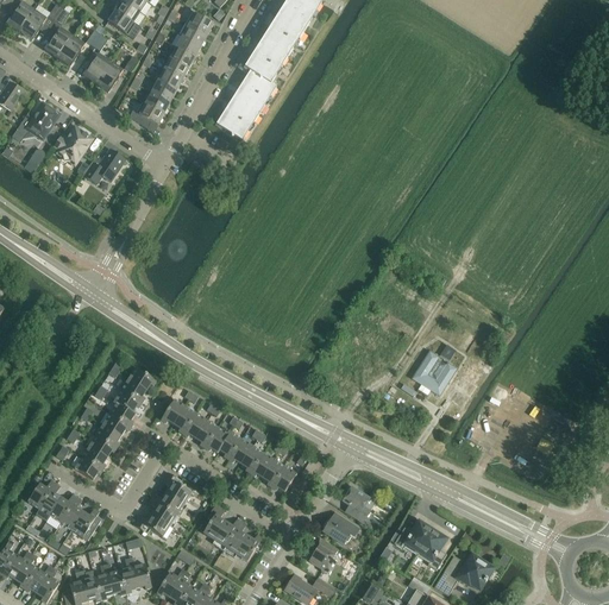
[(35,10),(22,0),(7,23),(19,31),(35,10)]
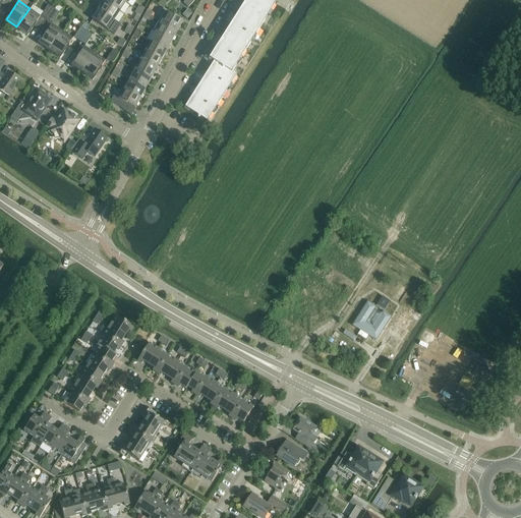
[(120,9),(106,0),(104,0),(99,8),(114,18),(120,9)]
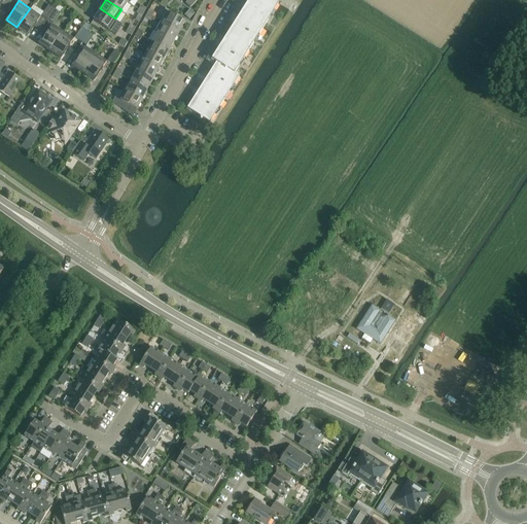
[(121,9),(128,1),(128,0),(107,0),(121,9)]
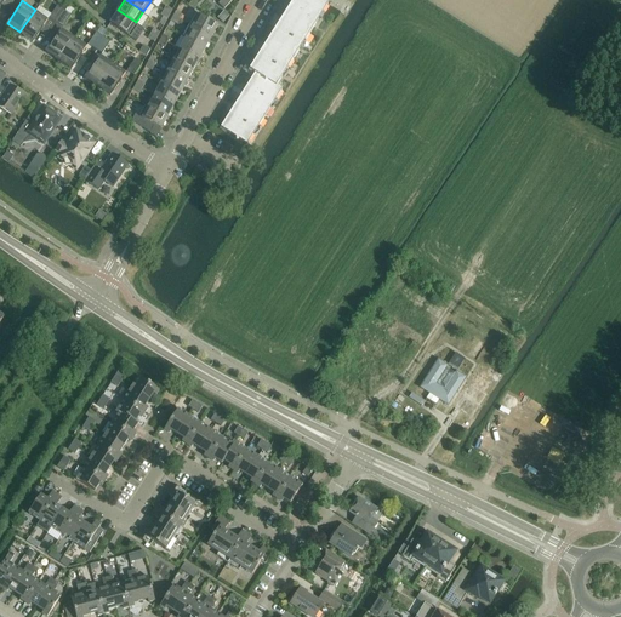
[(248,142),(281,87),(277,84),(328,3),(323,0),(295,0),(251,69),(257,73),(223,127),(248,142)]
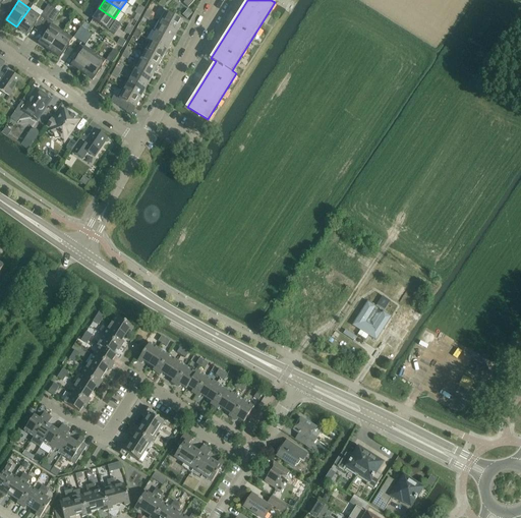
[(54,7),(48,3),(41,13),(47,16),(54,7)]
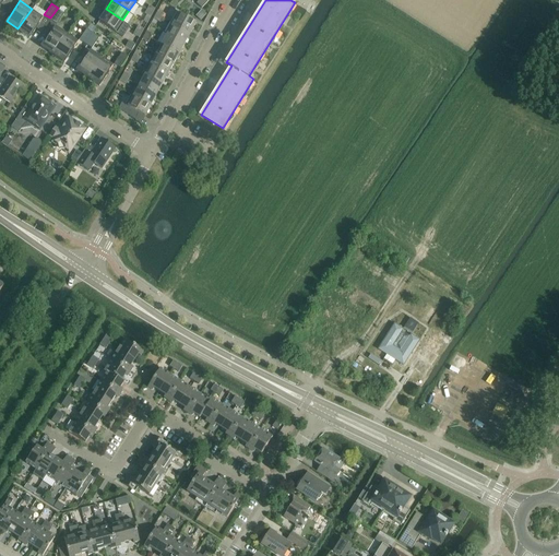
[(64,11),(58,8),(50,18),(57,22),(64,11)]
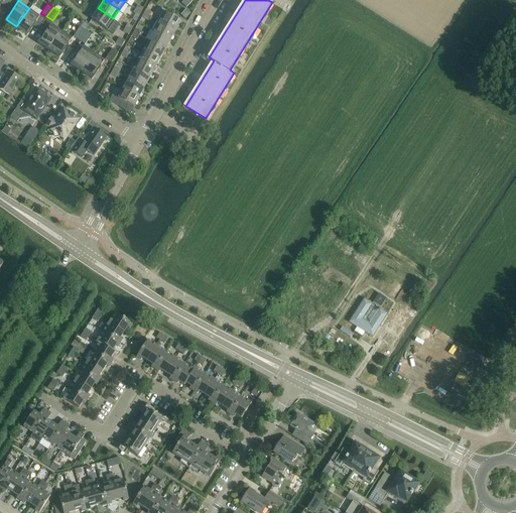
[(39,15),(29,8),(16,26),(27,33),(39,15)]
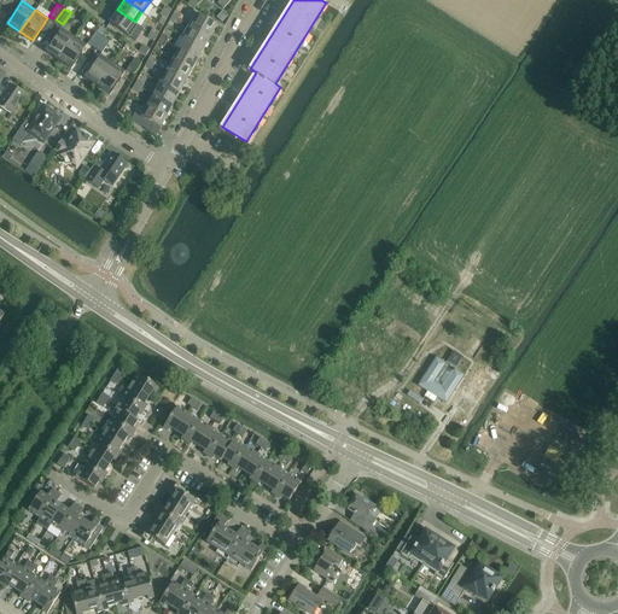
[(135,22),(117,10),(109,21),(129,35),(138,23),(135,22)]
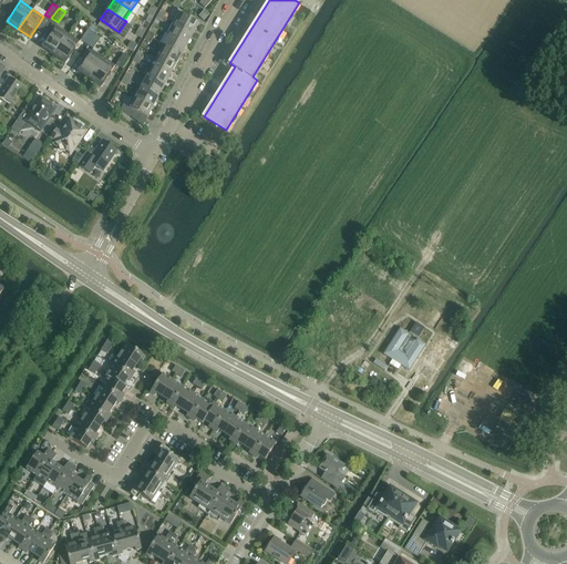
[(193,32),(199,21),(179,10),(173,21),(193,32)]
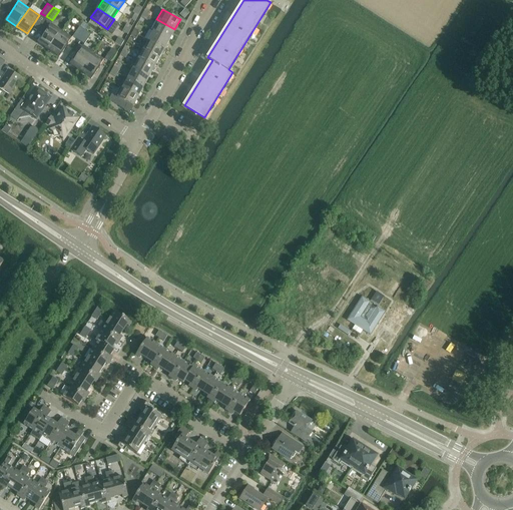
[(174,29),(156,19),(151,28),(153,29),(169,38),(174,29)]
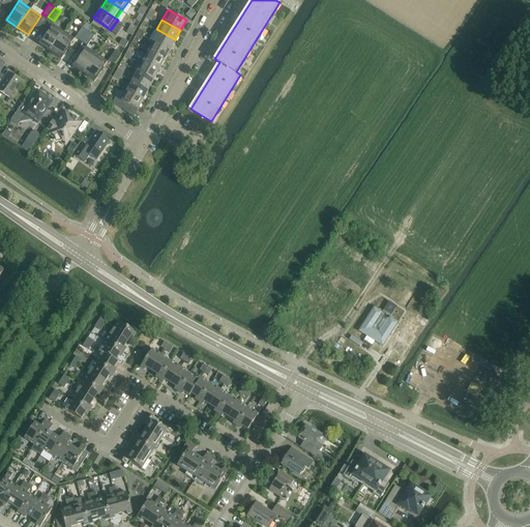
[(63,30),(52,23),(39,42),(50,50),(63,30)]
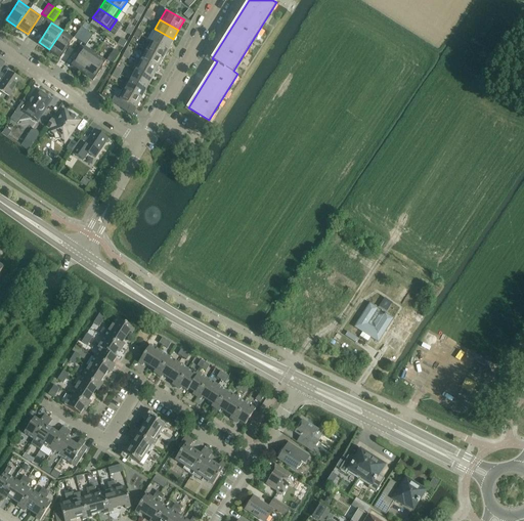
[(87,29),(81,25),(75,35),(80,39),(87,29)]
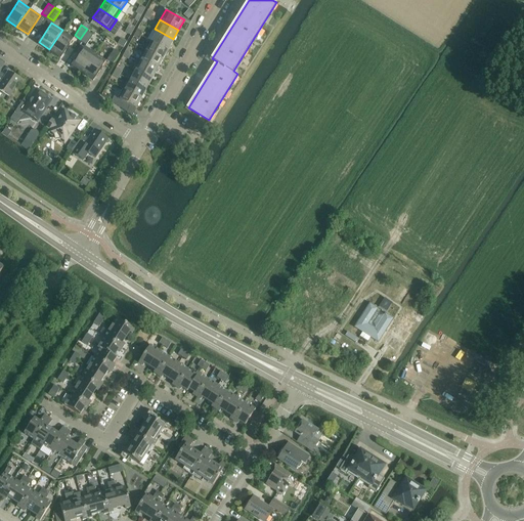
[(93,33),(87,29),(80,39),(86,43),(93,33)]
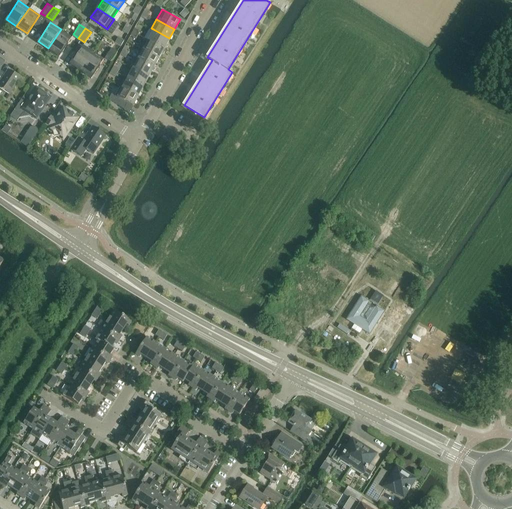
[(71,37),(61,29),(48,48),(59,55),(71,37)]
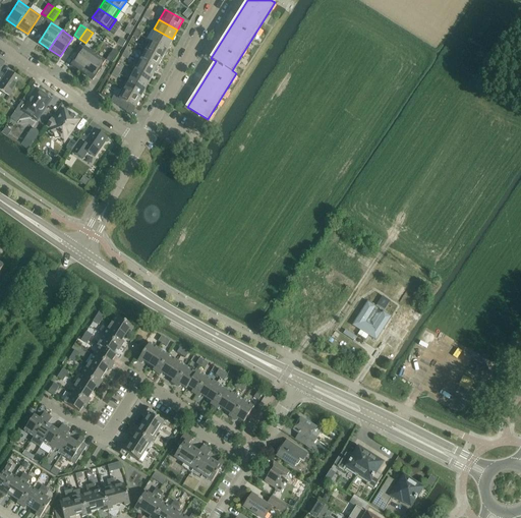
[(172,39),(156,30),(151,40),(167,48),(172,39)]
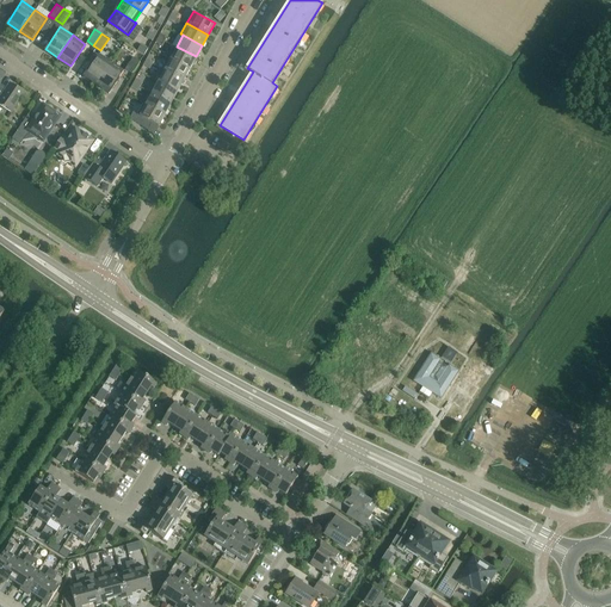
[(141,42),(136,49),(143,54),(148,47),(141,42)]
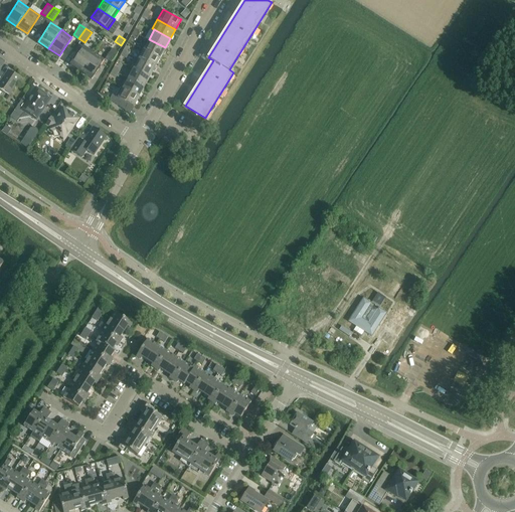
[(165,47),(149,39),(144,48),(160,57),(165,47)]
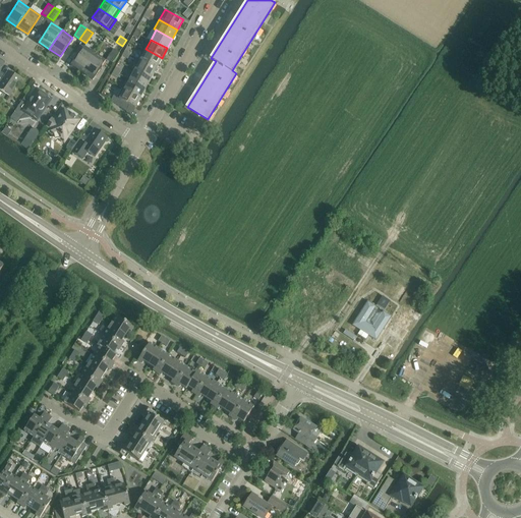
[(95,52),(83,45),(71,64),(81,71),(95,52)]
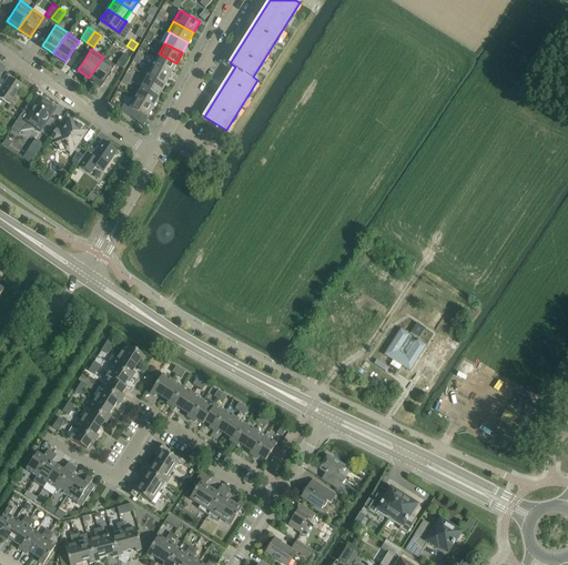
[(130,56),(123,51),(117,62),(123,67),(130,56)]
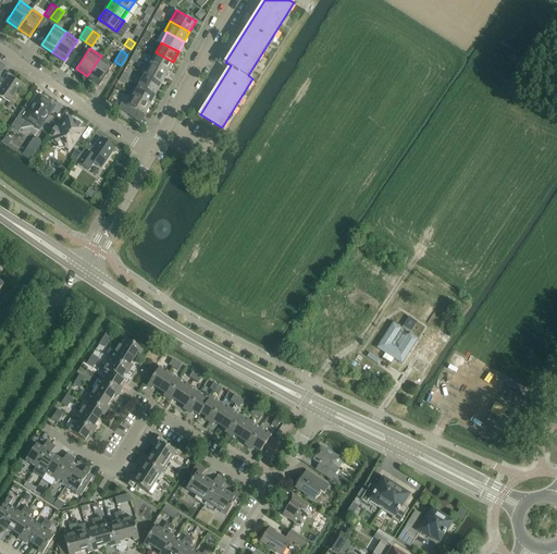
[(173,62),(156,52),(150,63),(166,72),(173,62)]
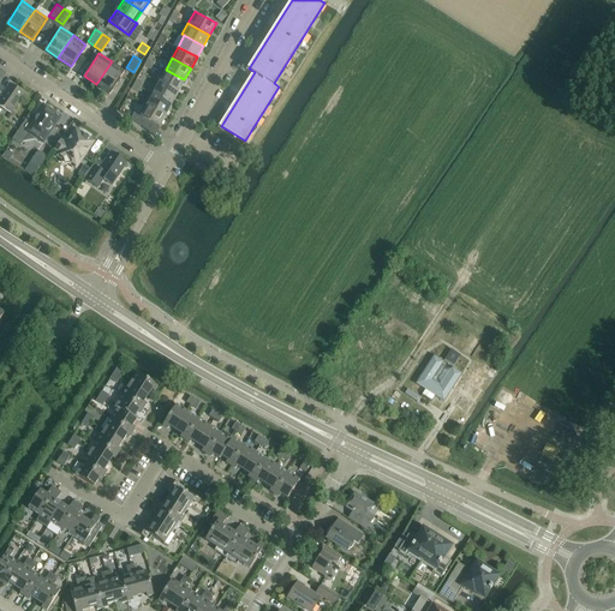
[(124,71),(112,61),(96,84),(109,93),(124,71)]
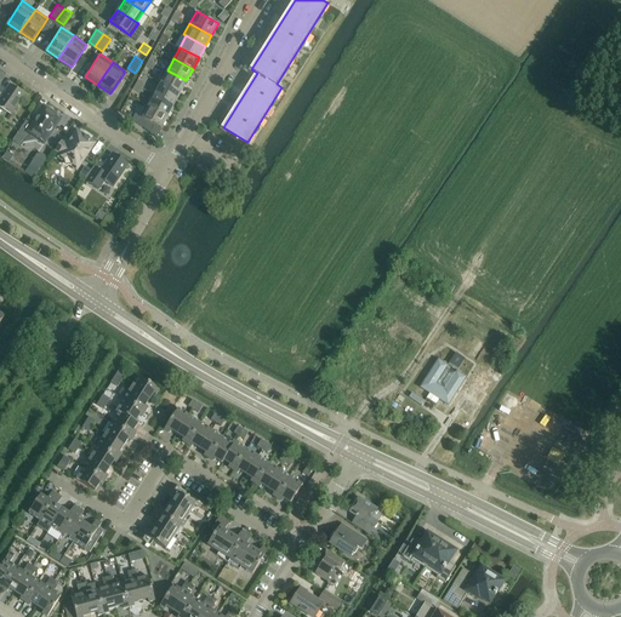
[(186,80),(167,70),(160,81),(180,92),(186,80)]
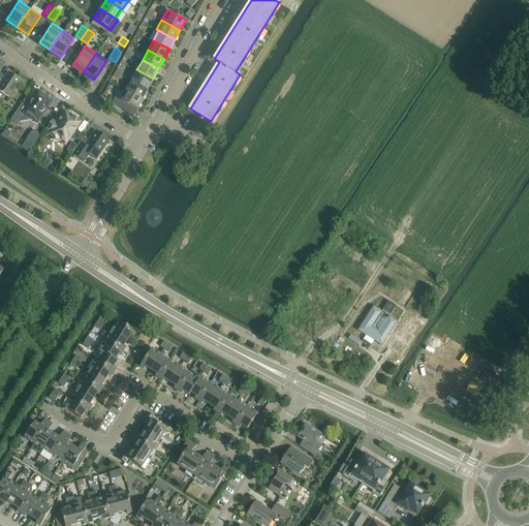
[(153,79),(136,69),(131,80),(148,88),(153,79)]
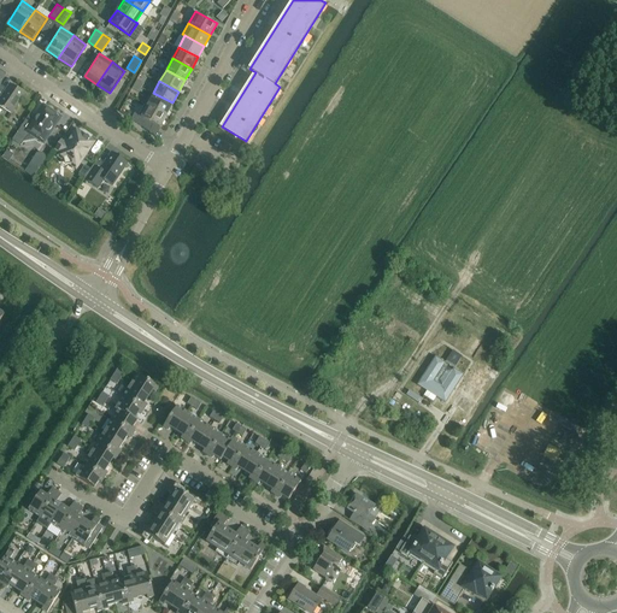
[(24,92),(10,82),(5,89),(0,86),(0,104),(11,111),(24,92)]
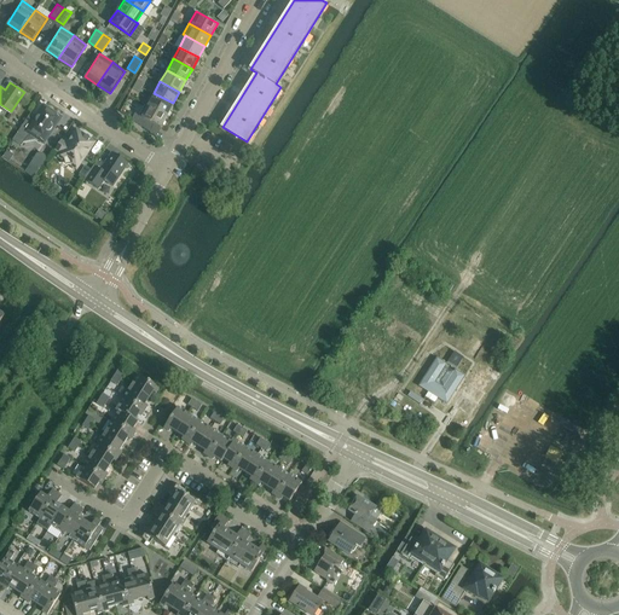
[(173,103),(154,93),(148,104),(167,115),(173,103)]
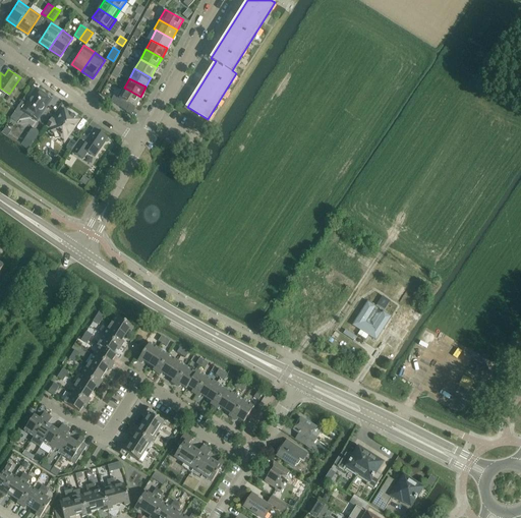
[(124,88),(122,87),(117,96),(113,94),(111,99),(126,110),(129,104),(134,107),(140,97),(124,88)]
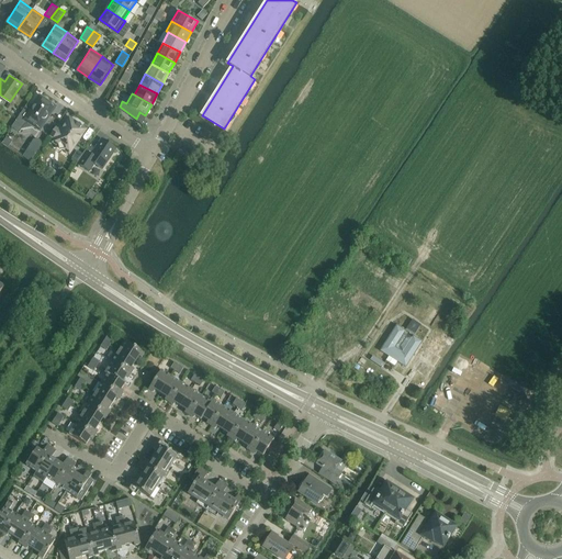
[(53,104),(41,97),(38,97),(33,104),(27,101),(15,120),(23,125),(24,123),(33,121),(40,125),(38,126),(38,127),(53,107),(53,104)]
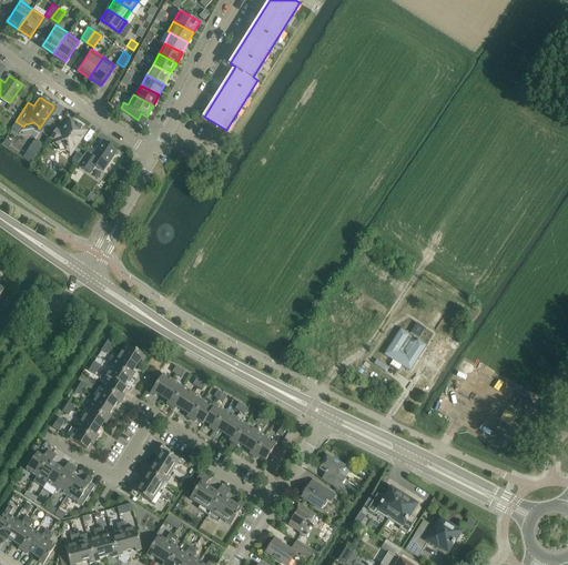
[(14,104),(10,111),(16,114),(20,108),(14,104)]
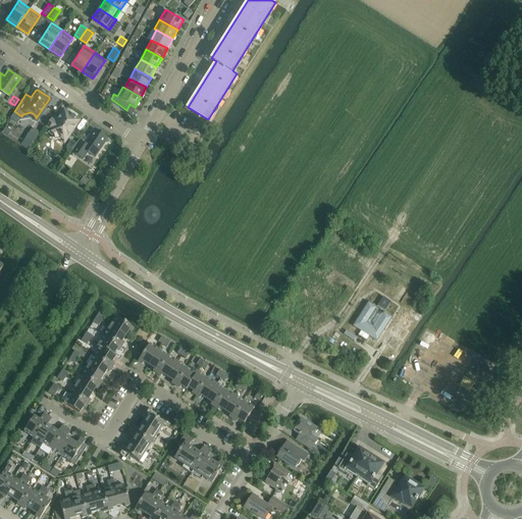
[(77,118),(74,116),(75,116),(74,114),(73,113),(71,113),(70,114),(65,110),(60,116),(54,112),(43,128),(50,134),(51,133),(64,142),(68,137),(66,136),(77,118)]
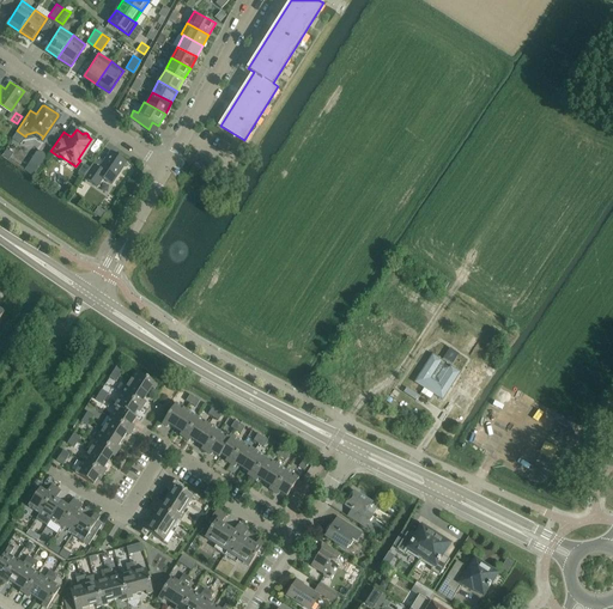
[(126,160),(110,150),(99,166),(93,162),(84,175),(98,186),(104,177),(111,182),(126,160)]
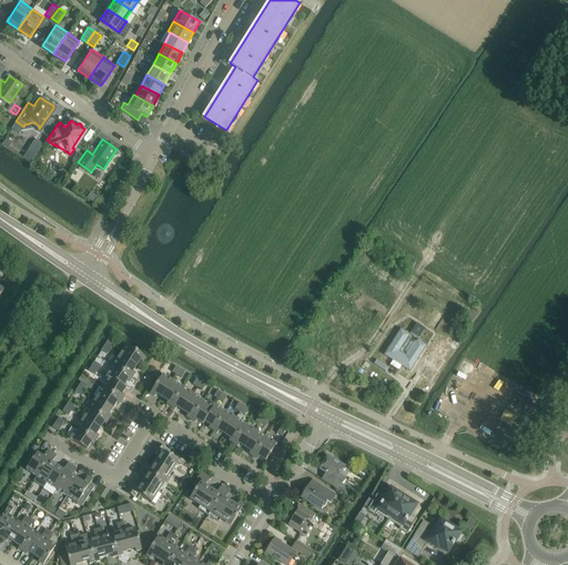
[(83,153),(78,150),(72,158),(78,161),(83,153)]
